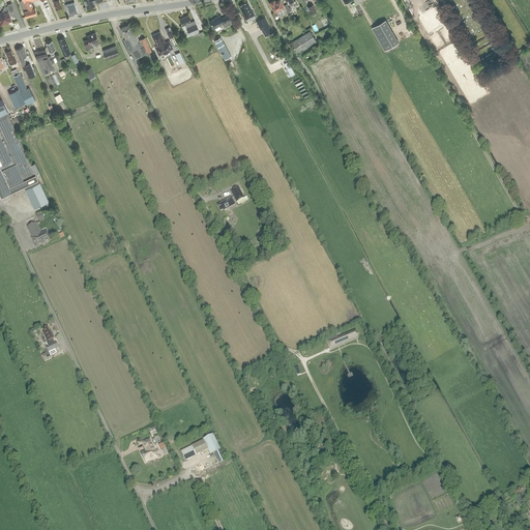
[(24,11),(25,17),(36,13),(35,8),(34,8),(31,1),(30,0),(22,0),(20,1),(24,11)]
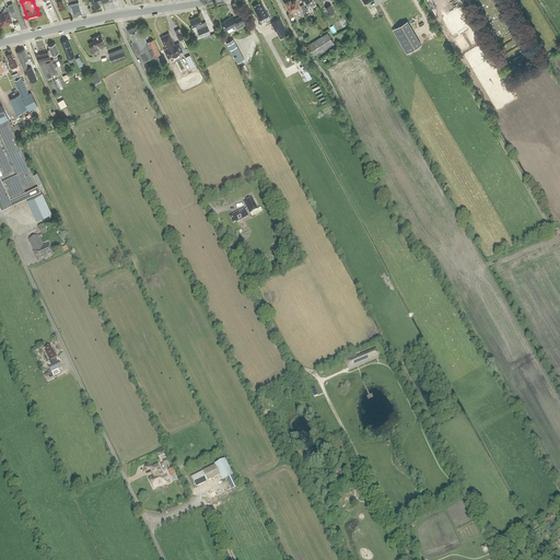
[(68,0),(73,15),(82,13),(79,2),(78,0),(68,0)]
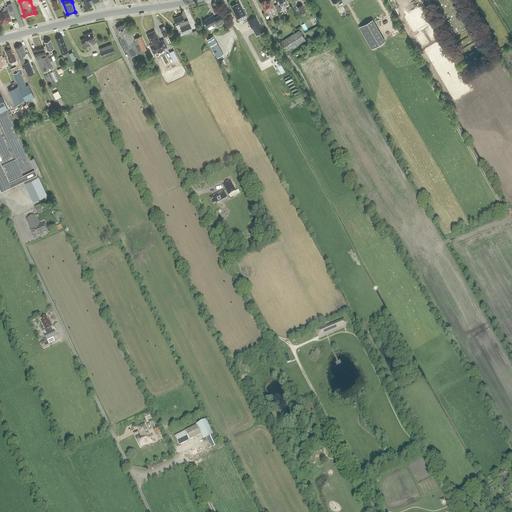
[(80,0),(84,8),(91,5),(90,3),(93,2),(94,2),(94,3),(98,1),(99,0),(98,0),(80,0)]
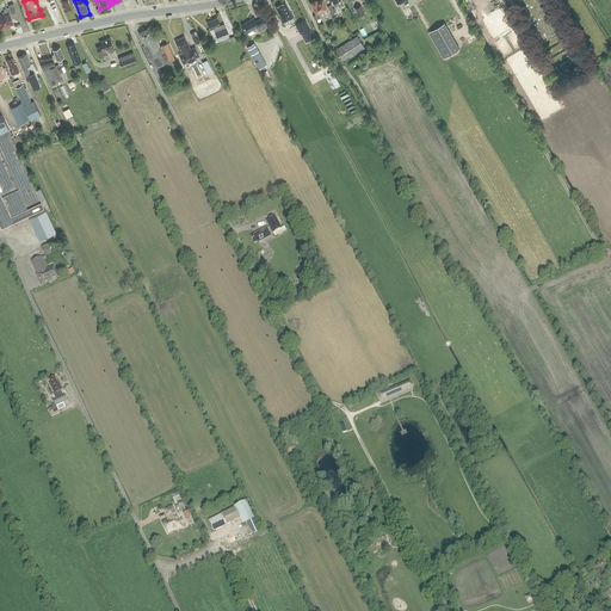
[(328,13),(326,10),(327,8),(322,0),(318,2),(316,0),(310,4),(316,14),(318,13),(320,18),(328,13)]
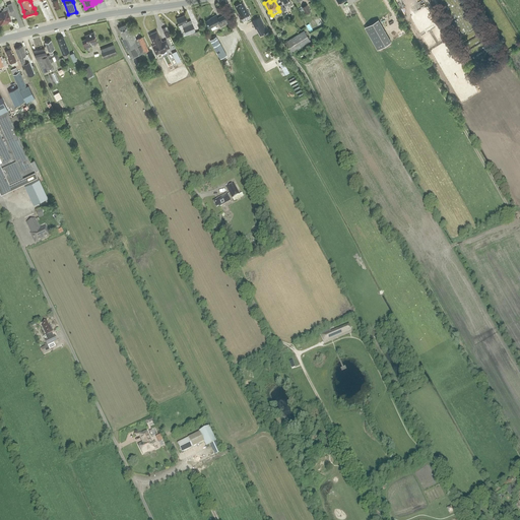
[(238,15),(240,19),(250,14),(248,10),(247,11),(243,2),(235,6),(240,15),(238,15)]
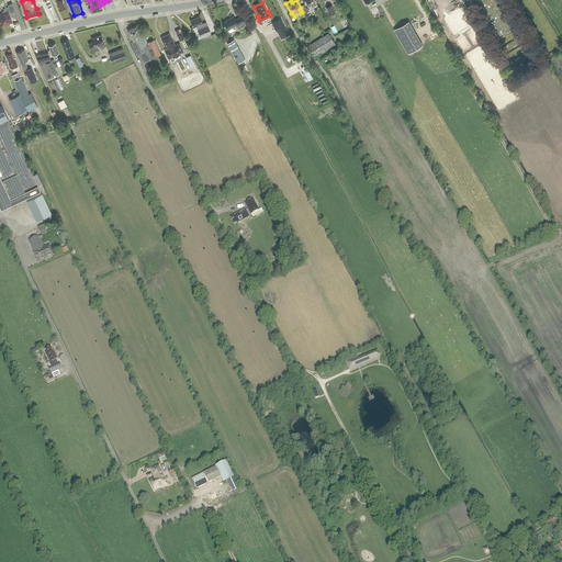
[(8,4),(9,7),(4,8),(3,10),(3,12),(0,13),(0,25),(0,27),(6,25),(4,25),(12,22),(9,14),(15,11),(12,3),(8,4)]
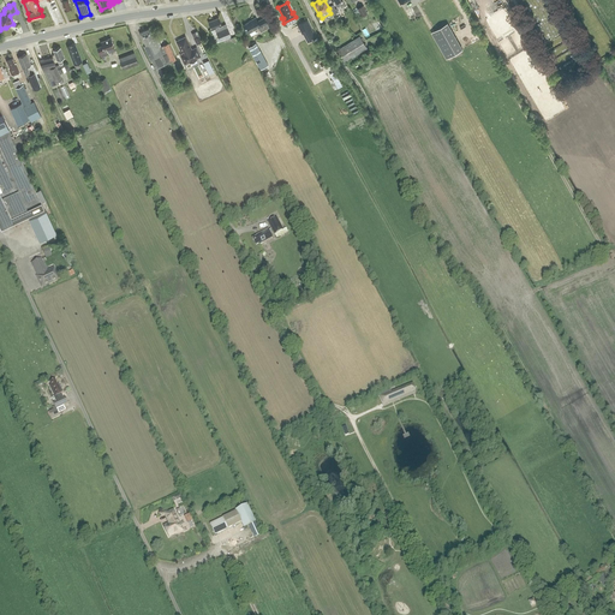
[(362,17),(368,13),(363,5),(357,9),(362,17)]
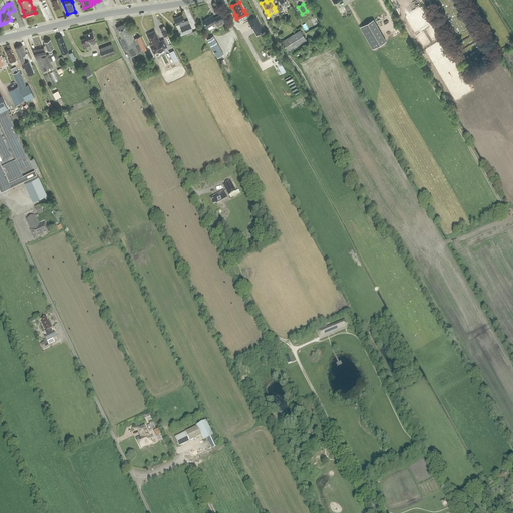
[(185,21),(182,15),(174,18),(177,25),(179,24),(183,34),(192,30),(188,20),(185,21)]
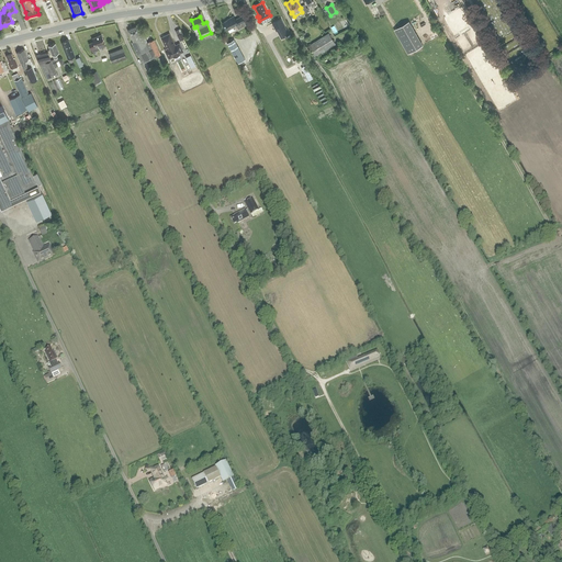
[(227,20),(223,22),(227,31),(236,25),(238,30),(246,25),(242,18),(238,20),(238,19),(235,20),(233,17),(229,19),(229,20),(227,21),(227,20)]
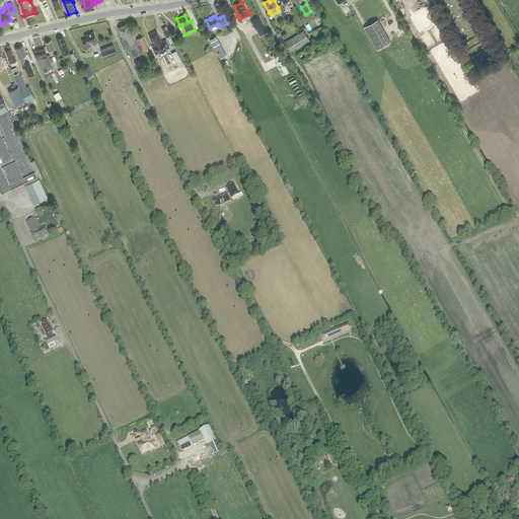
[(260,17),(251,21),(255,28),(260,35),(267,31),(260,17)]
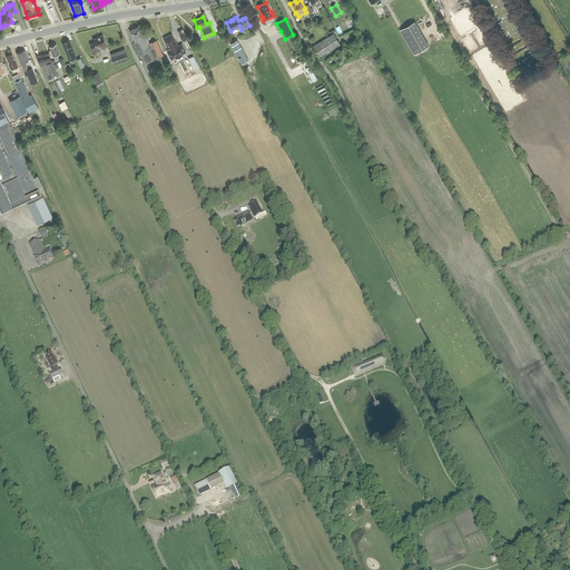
[(415,21),(400,29),(413,53),(428,47),(415,21)]
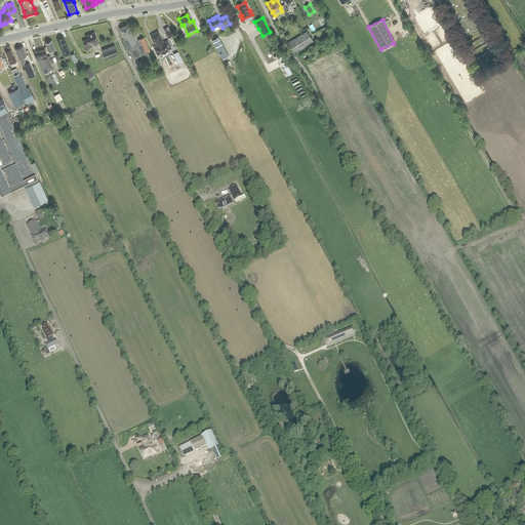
[(133,59),(150,51),(144,37),(138,39),(137,40),(135,36),(134,37),(131,30),(130,30),(128,25),(119,29),(124,40),(123,40),(128,52),(130,52),(133,59)]
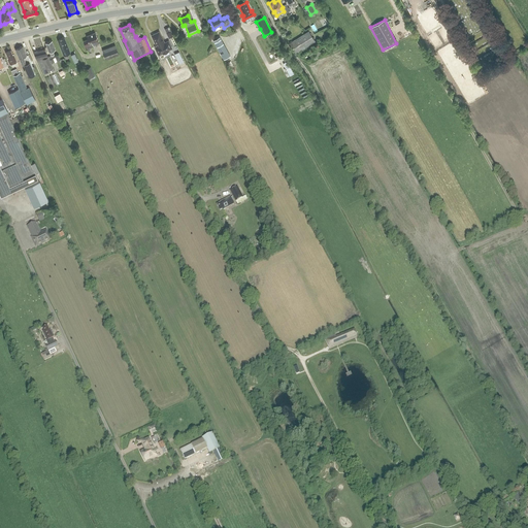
[(173,36),(169,27),(164,29),(169,38),(173,36)]
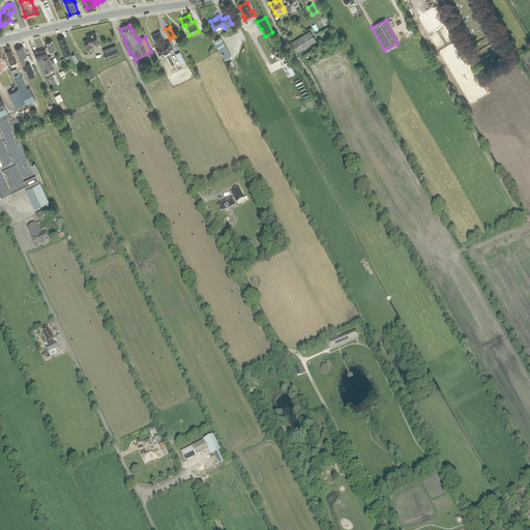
[(317,42),(310,31),(290,43),(297,54),(317,42)]
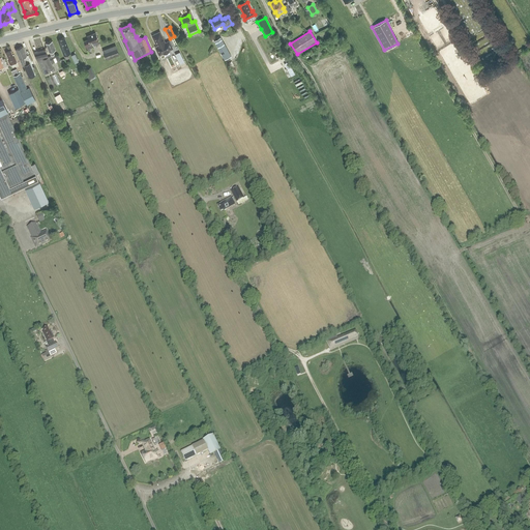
[(169,51),(173,49),(169,41),(166,43),(159,32),(152,36),(157,46),(156,46),(156,48),(159,55),(164,53),(164,54),(169,52),(169,51)]
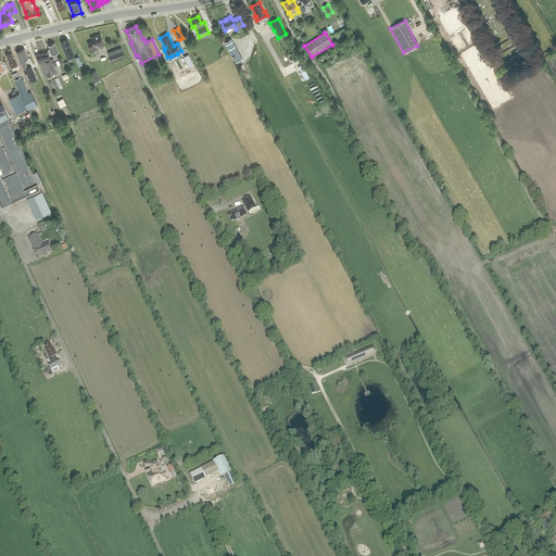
[(99,48),(104,46),(100,35),(90,38),(92,41),(87,43),(91,52),(97,50),(96,46),(97,46),(99,48)]
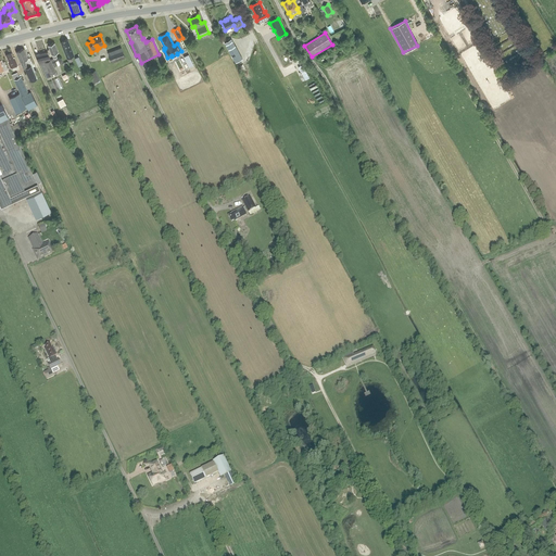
[(65,53),(67,58),(68,63),(72,61),(71,57),(74,55),(71,48),(67,40),(66,40),(65,40),(64,41),(61,42),(64,50),(65,53)]
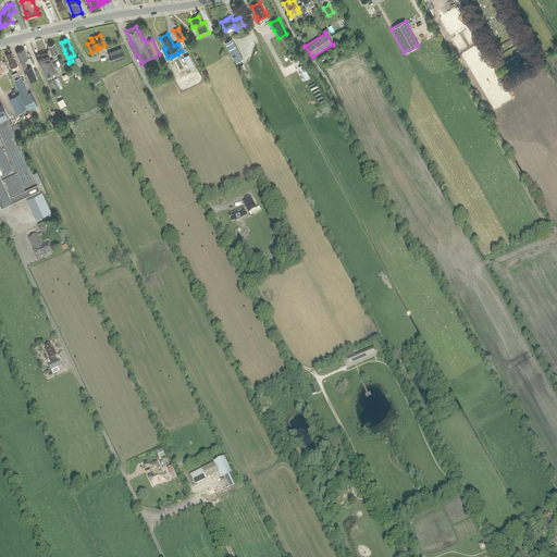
[(53,44),(51,44),(51,45),(48,46),(49,49),(47,50),(48,52),(36,54),(45,74),(47,78),(51,76),(51,77),(58,74),(53,66),(58,65),(56,62),(58,61),(57,58),(57,57),(56,53),(58,52),(54,44),(53,44)]
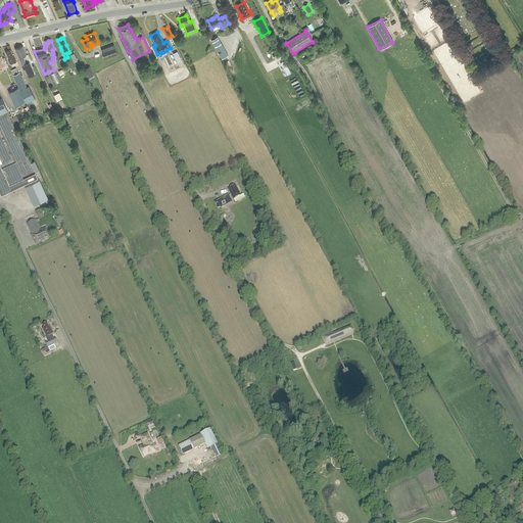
[(116,53),(114,45),(101,50),(104,57),(104,59),(117,55),(116,53)]
